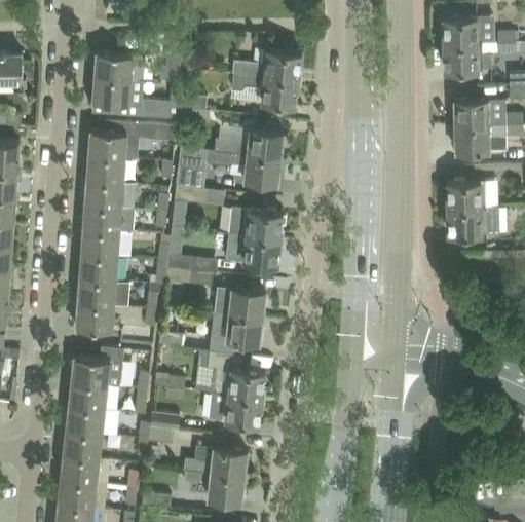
[(482,43),(481,19),(460,19),(460,16),(451,16),(451,19),(444,19),(445,44),(482,43)]
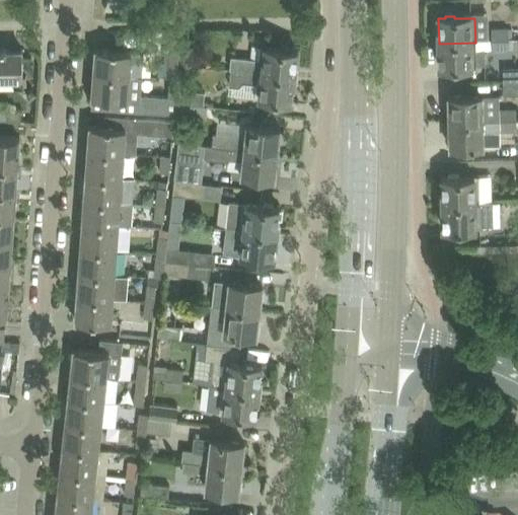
[(492,43),(508,43),(508,30),(492,30),(492,43)]
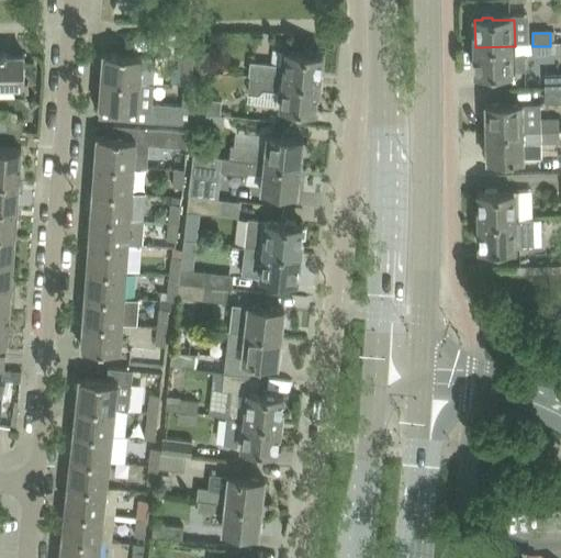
[(172,37),(167,41),(179,59),(182,58),(182,56),(193,56),(193,36),(172,37)]
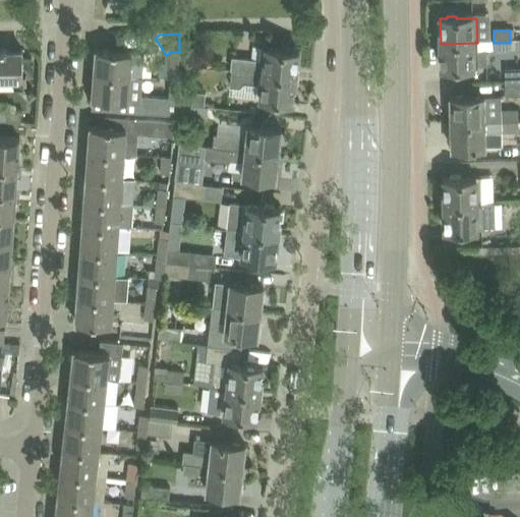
[(485,52),(477,52),(477,43),(441,44),(441,70),(448,70),(448,71),(457,71),(457,69),(477,69),(477,66),(486,66),(485,52)]
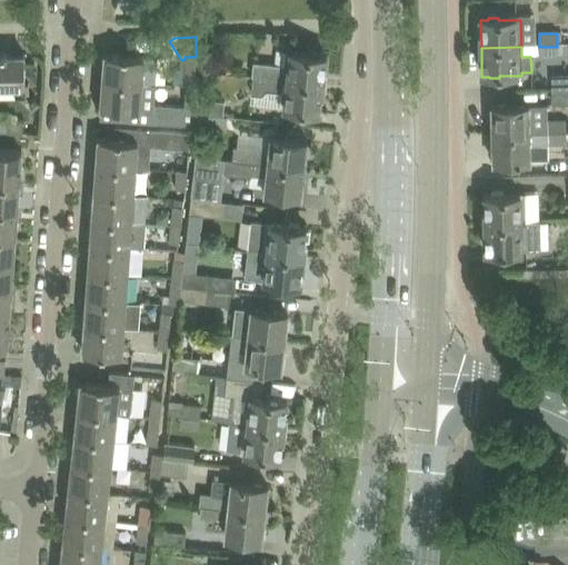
[(557,59),(557,47),(539,47),(539,59),(557,59)]
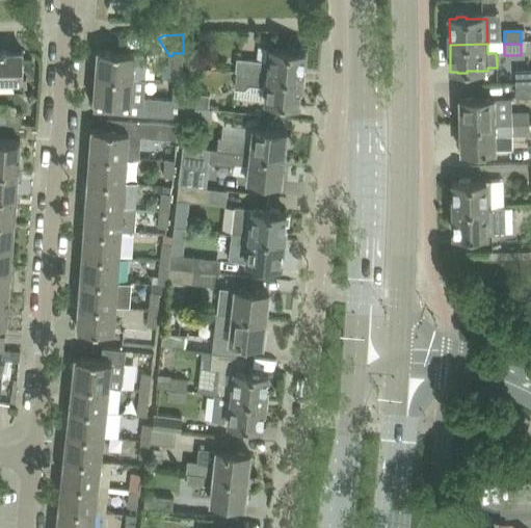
[(288,53),(267,51),(266,63),(236,60),(234,74),(237,74),(264,76),(300,80),(303,55),(296,54),(296,51),(288,50),(288,53)]
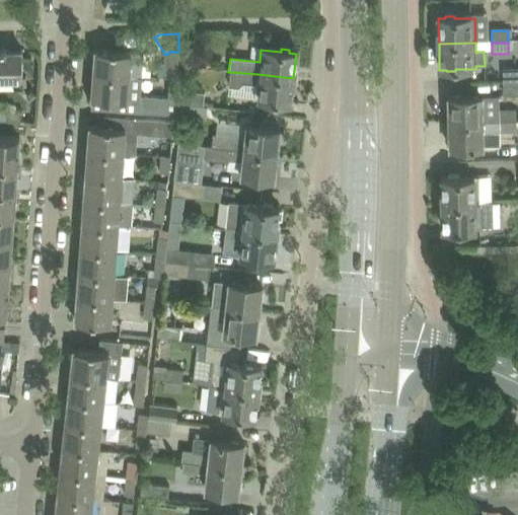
[(180,50),(179,69),(192,70),(192,51),(180,50)]
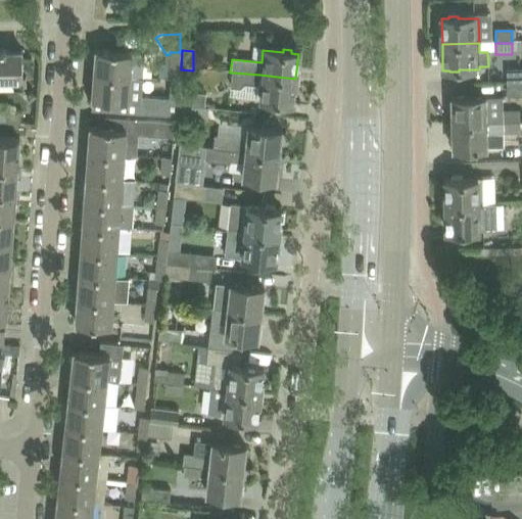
[(142,81),(144,55),(96,52),(94,78),(142,81)]
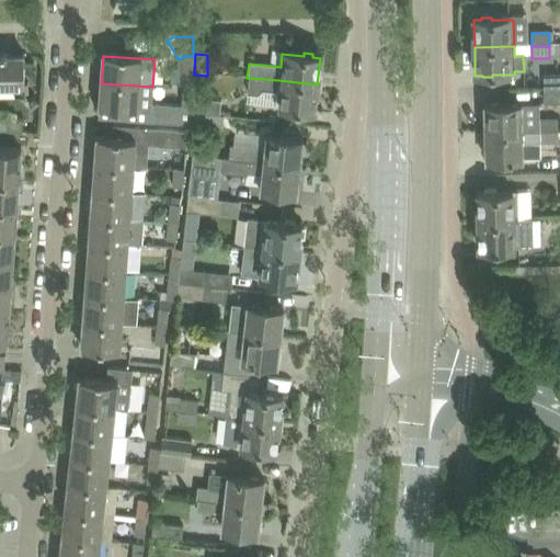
[(193,76),(193,56),(182,56),(182,58),(182,75),(193,76)]
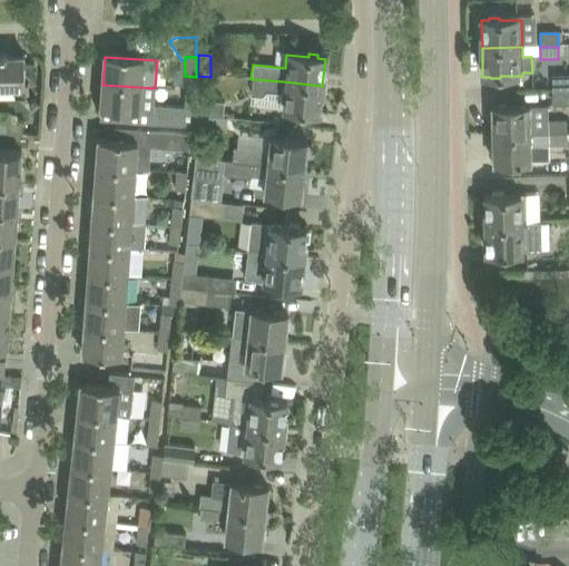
[(23,100),(22,58),(0,58),(0,88),(17,88),(17,100),(23,100)]
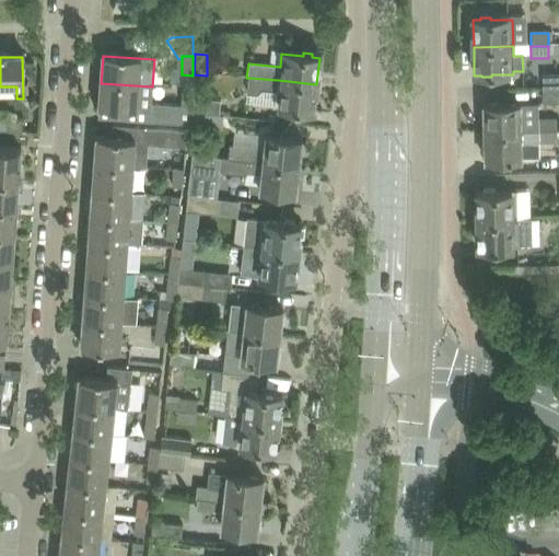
[(193,92),(193,76),(182,74),(182,92),(193,92)]
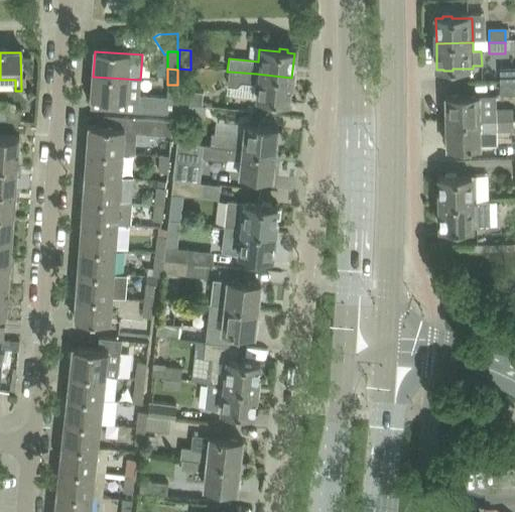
[(514,69),(500,70),(500,84),(514,83),(514,69)]
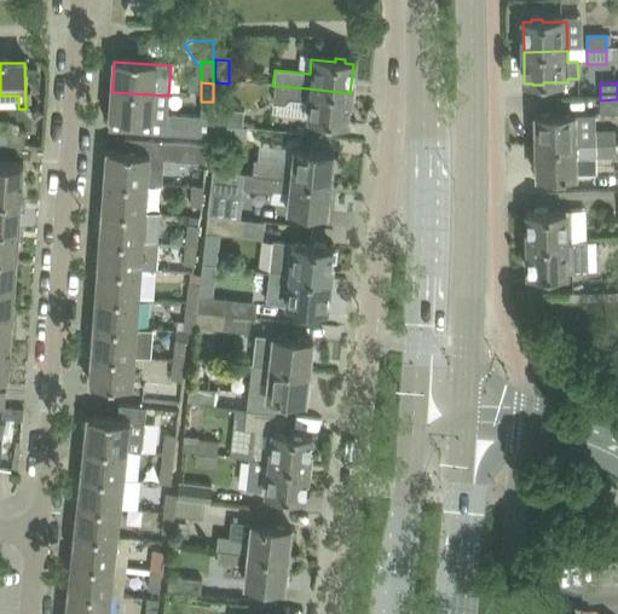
[(350,93),(307,88),(276,86),(273,105),(284,106),(290,100),(306,102),(304,119),(327,122),(327,125),(338,127),(338,123),(346,125),(350,93)]
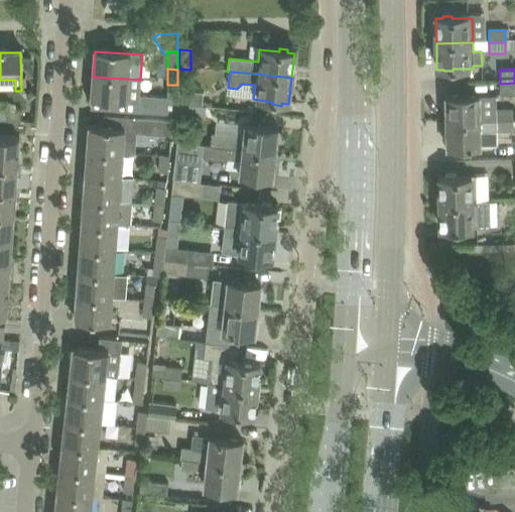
[(177,100),(139,98),(140,80),(93,77),(91,101),(141,105),(140,114),(177,117),(177,107),(177,100)]
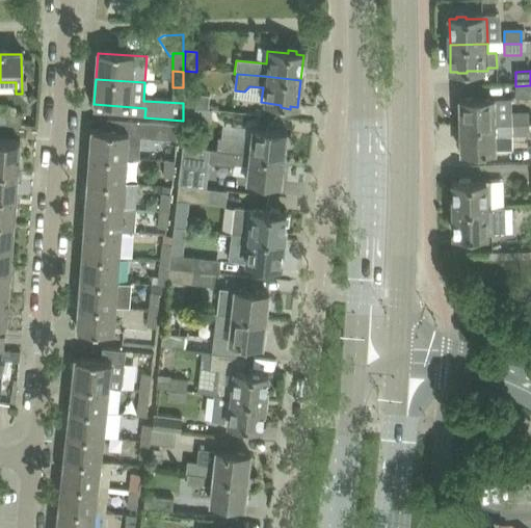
[(530,99),(530,85),(515,86),(516,100),(530,99)]
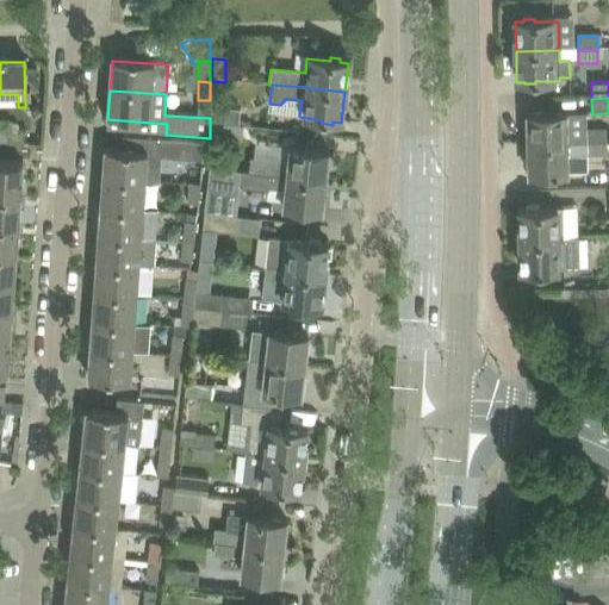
[(240,128),(240,112),(210,110),(210,118),(210,126),(240,128)]
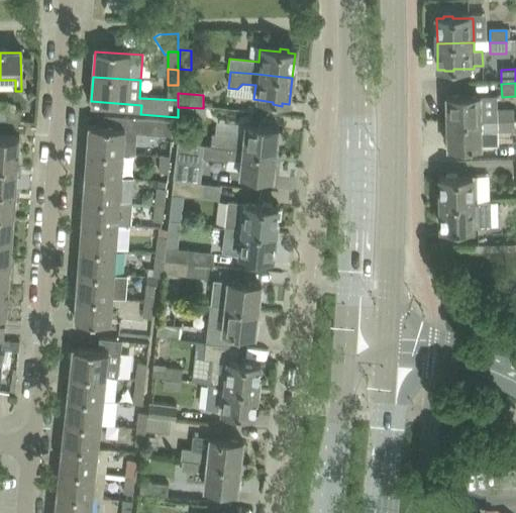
[(513,110),(496,110),(496,97),(480,98),(467,98),(446,98),(446,103),(444,103),(444,112),(446,112),(447,124),(513,122),(513,110)]
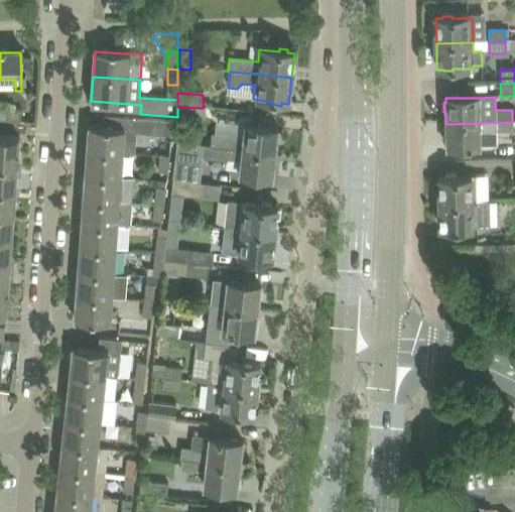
[(206,109),(203,108),(177,107),(177,117),(206,119),(206,109)]
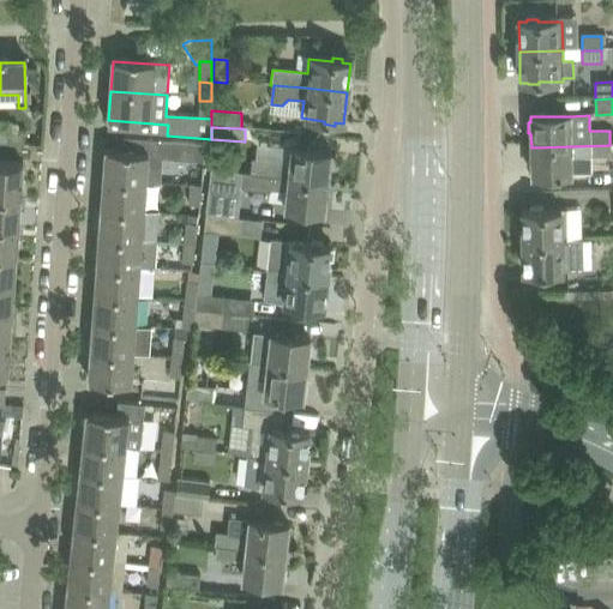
[(24,137),(8,134),(7,145),(23,148),(24,137)]
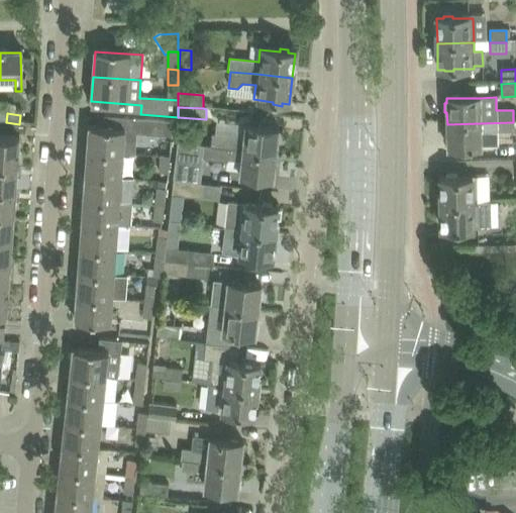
[(89,128),(87,152),(122,155),(123,144),(134,145),(134,137),(171,139),(172,123),(105,118),(104,129),(89,128)]
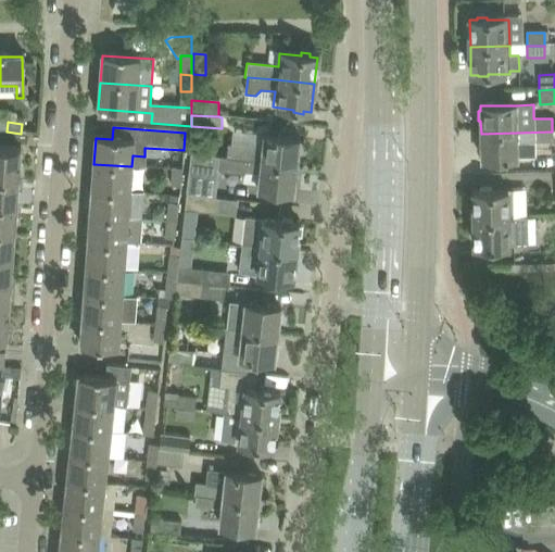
[(552,143),(552,132),(481,134),(481,147),(478,147),(479,157),(481,157),(481,160),(517,160),(516,143),(552,143)]
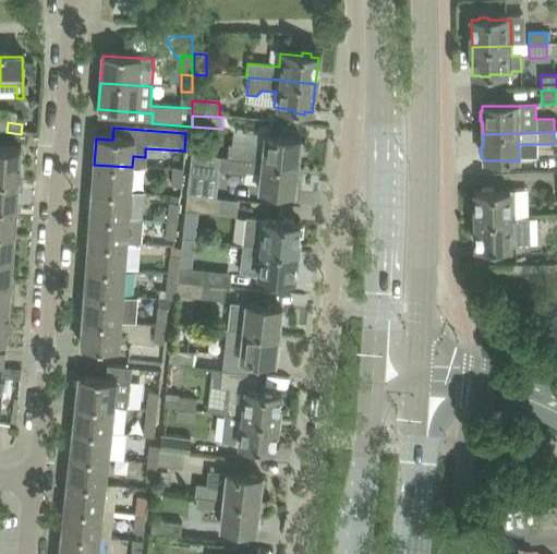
[(300,142),(264,137),(263,151),(229,147),(228,159),(297,168),(299,155),(301,156),(302,146),(299,146),(300,142)]
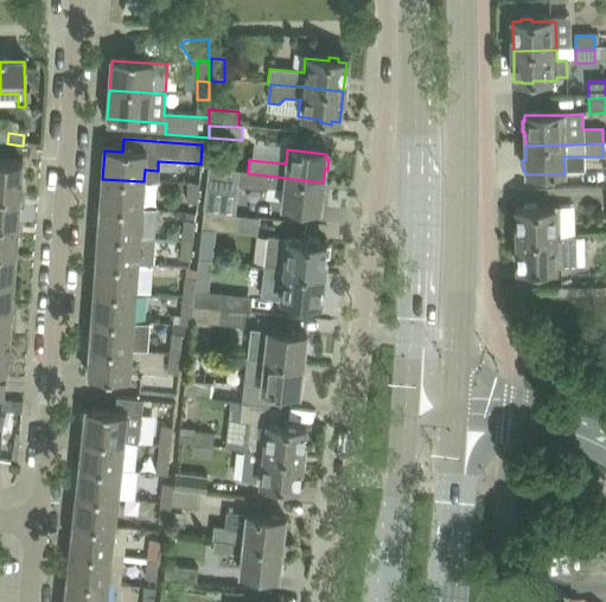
[(18,199),(20,164),(0,161),(0,196),(17,198),(17,199),(18,199)]
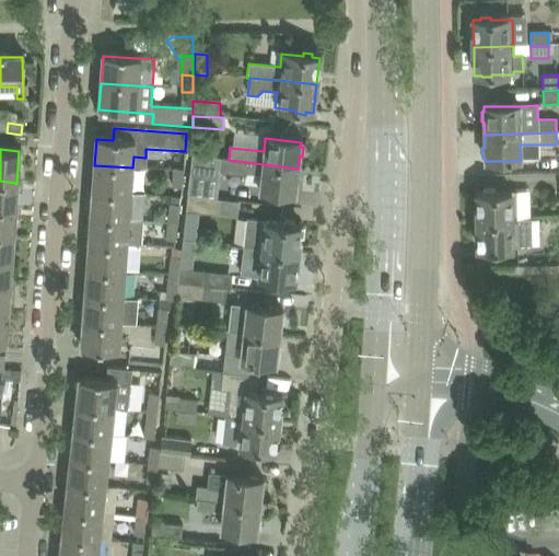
[(297,182),(298,169),(229,160),(229,161),(193,157),(188,198),(217,201),(220,173),(247,176),(247,174),(261,175),(259,192),(294,196),(295,192),(298,192),(299,182),(297,182)]
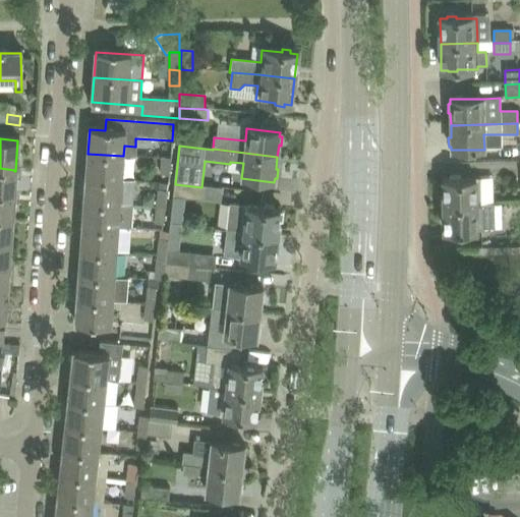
[(121,181),(123,156),(88,154),(85,178),(121,181)]
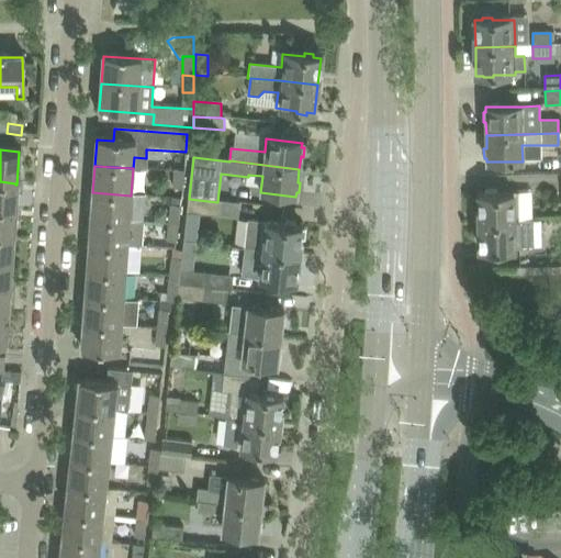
[(182,190),(184,173),(175,171),(172,189),(182,190)]
